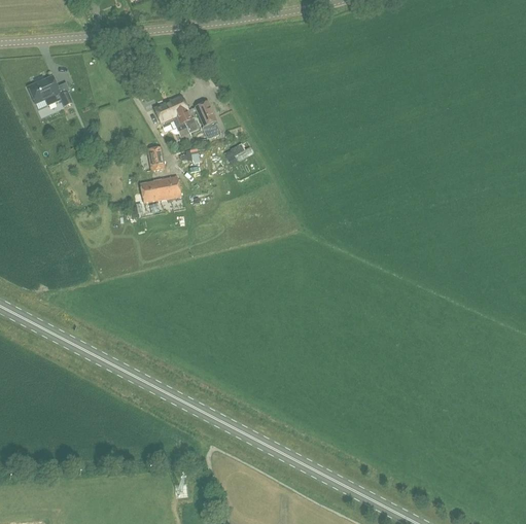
[(53,74),(28,85),(35,101),(45,97),(47,104),(62,98),(65,104),(72,101),(68,91),(61,94),(60,91),(53,74)]
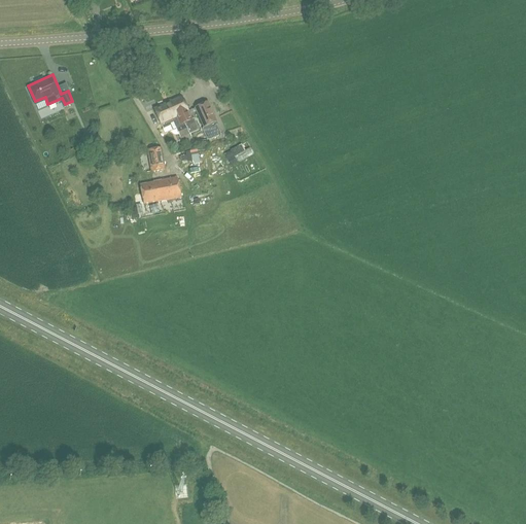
[(182,94),(169,100),(172,108),(175,107),(176,109),(174,110),(178,117),(181,121),(184,120),(185,123),(187,121),(189,126),(187,126),(190,131),(199,128),(195,117),(193,118),(182,94)]
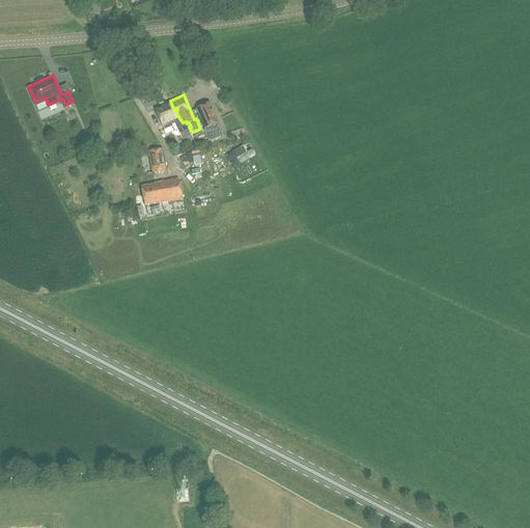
[(173,109),(170,101),(156,107),(162,121),(165,120),(166,123),(179,118),(175,111),(177,110),(176,108),(173,109)]
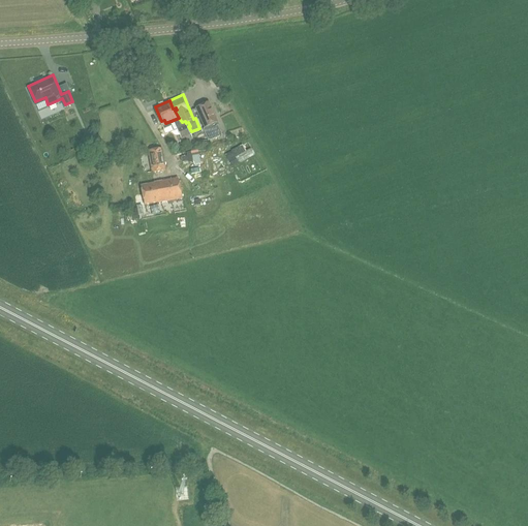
[(218,120),(209,100),(196,105),(206,125),(218,120)]
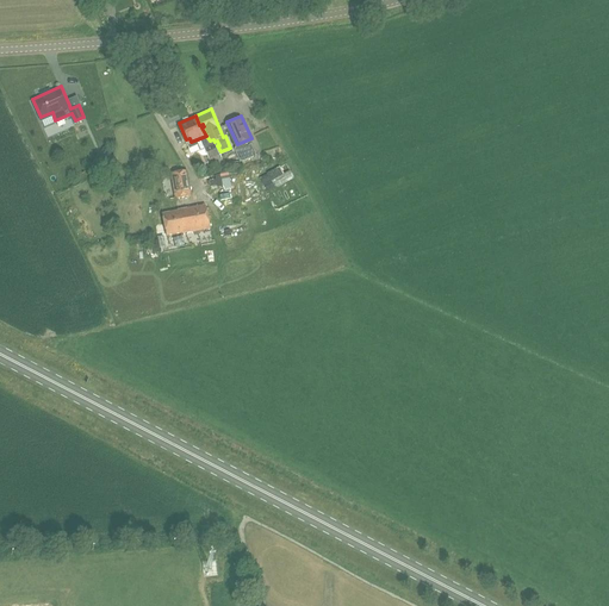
[(217,141),(215,142),(205,147),(209,156),(211,161),(222,156),(221,151),(217,145),(219,145),(217,141)]
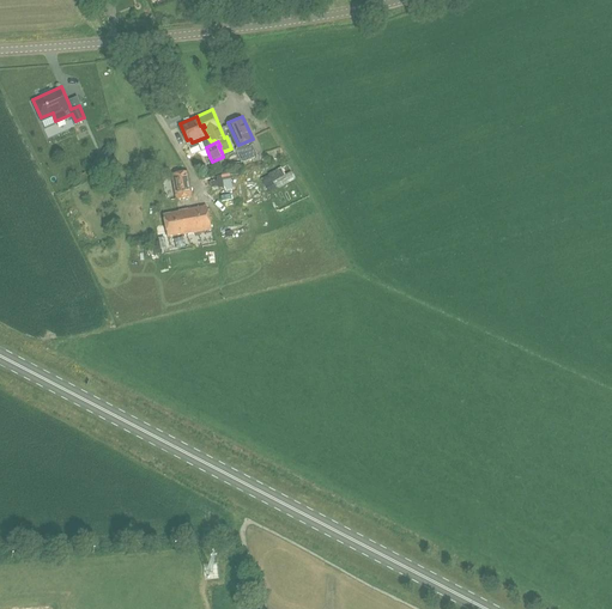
[(192,194),(187,170),(171,172),(176,196),(192,194)]
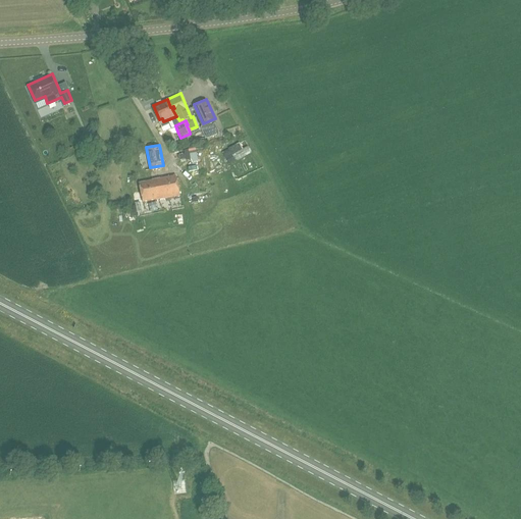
[(156,198),(160,197),(180,194),(176,173),(153,177),(153,178),(140,180),(143,200),(156,197),(156,198)]
